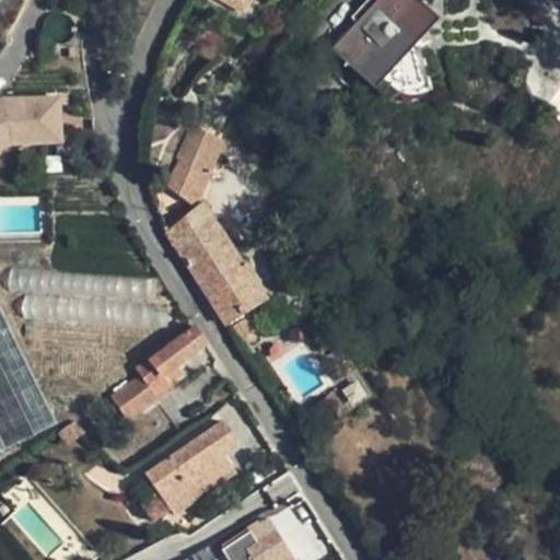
[(222,0),(246,12),(253,0),(222,0)]
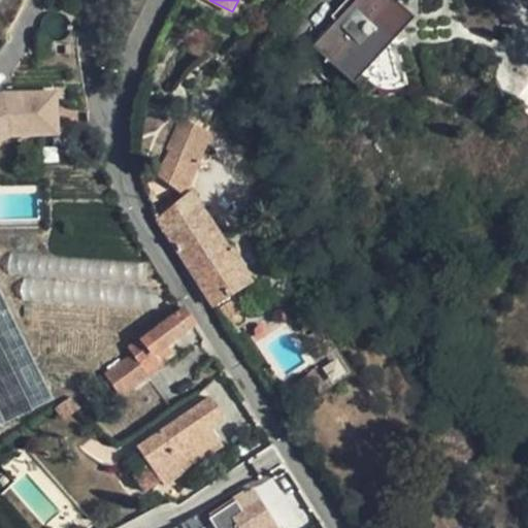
[(358,78),(411,17),(392,0),(354,0),(311,48),(353,85),(358,78)]
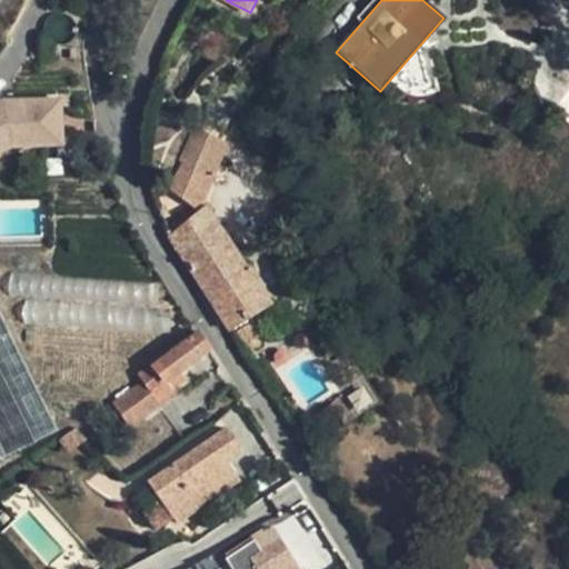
[(9,102),(0,107),(0,157),(17,148),(66,146),(63,100),(9,102)]
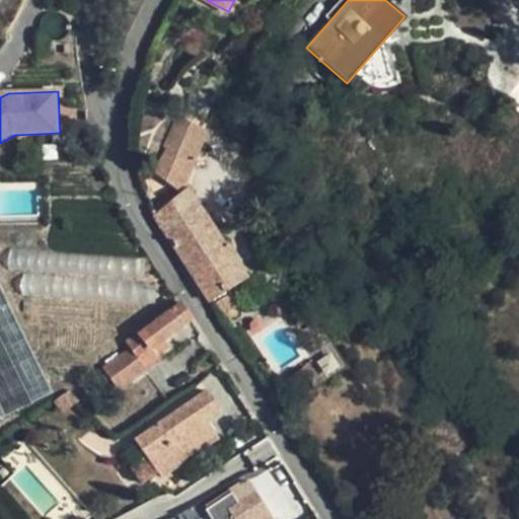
[(189,169),(207,129),(177,116),(164,143),(167,145),(163,155),(155,170),(173,186),(176,186),(186,178),(189,169)]
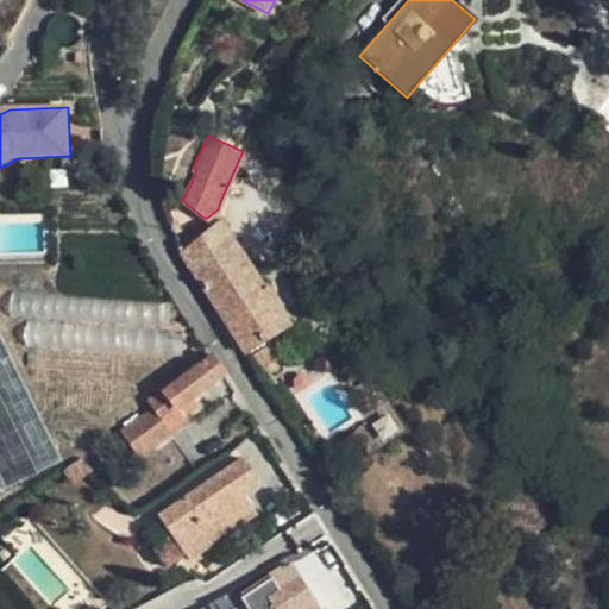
[(225,217),(182,245),(249,350),(293,322),(225,217)]
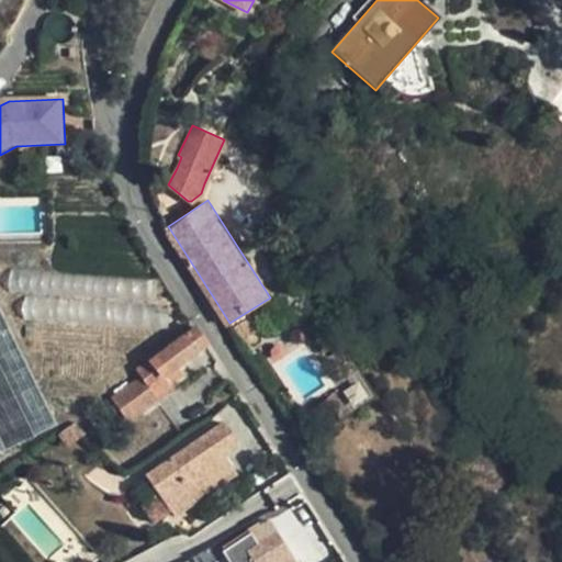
[(40,321),(40,348),(121,349),(122,314),(93,313),(93,321),(66,321),(66,294),(29,293),(29,321),(40,321)]
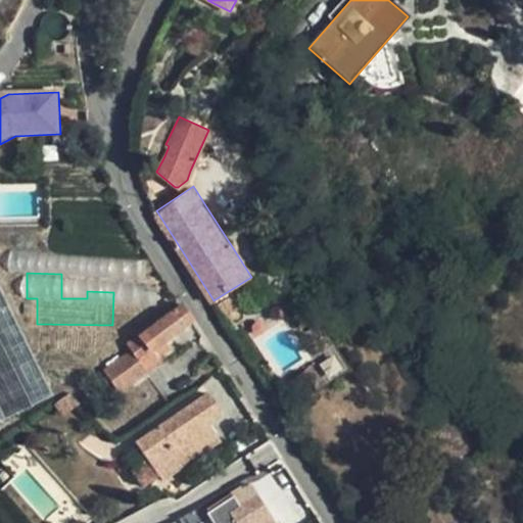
[(189,321),(180,304),(125,346),(129,352),(104,371),(117,389),(157,362),(151,349),(189,321)]
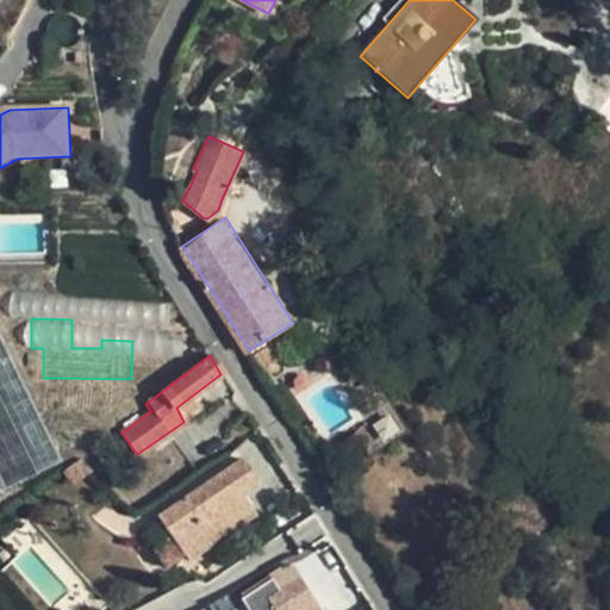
[(0,459),(29,442),(0,380),(0,459)]
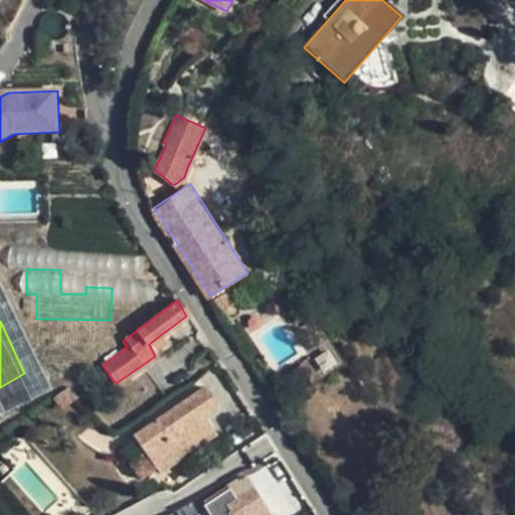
[(157,470),(213,430),(202,414),(215,405),(204,388),(167,414),(134,439),(157,470)]
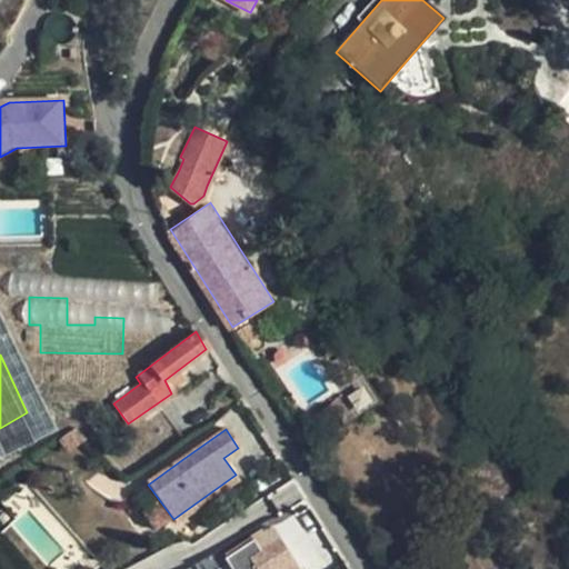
[(295,568),(278,542),(258,556),(248,562),(252,568),(295,568)]
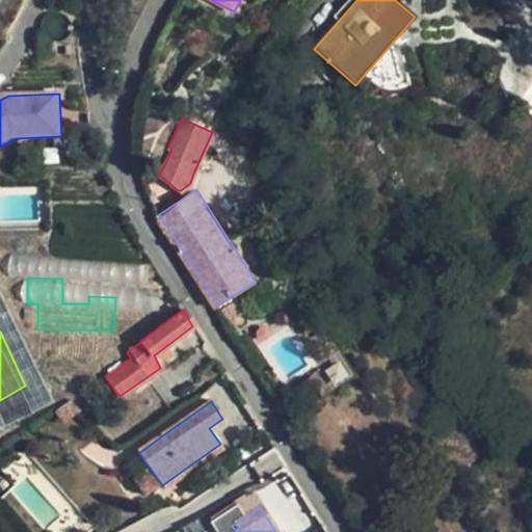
[(232,526),(241,520),(235,510),(225,516),(232,526)]
